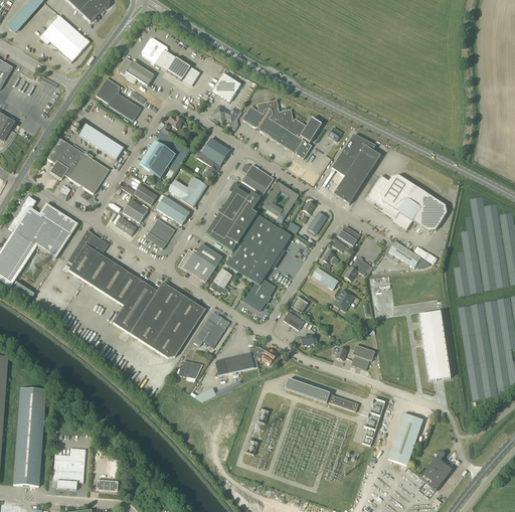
[(15,30),(41,0),(28,0),(8,24),(15,30)]
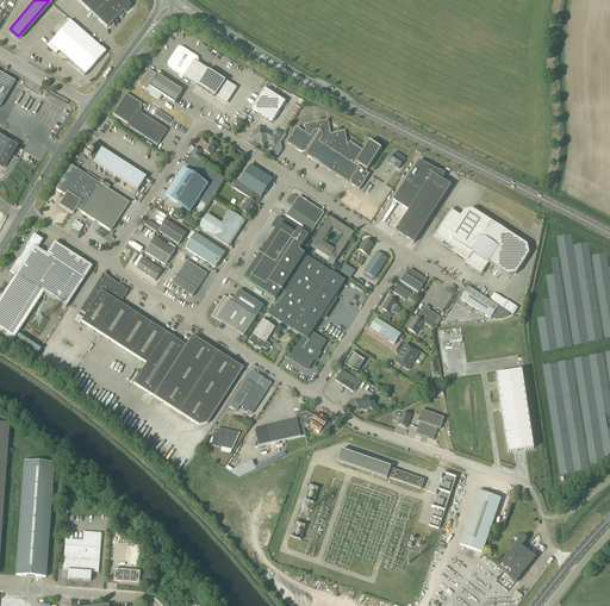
[(80,0),(107,25),(123,8),(125,10),(130,5),(130,1),(129,0),(80,0)]
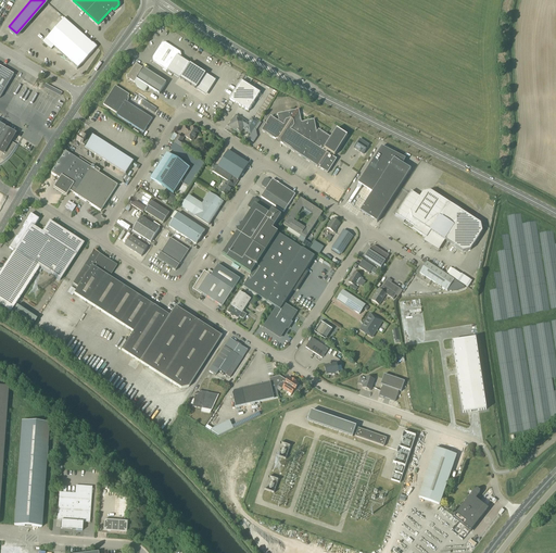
[(97,45),(63,15),(46,37),(41,40),(50,48),(52,46),(53,44),(78,65),(97,45)]
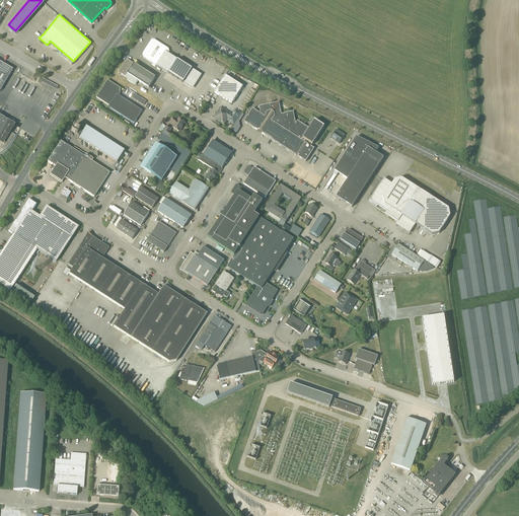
[(143,55),(152,61),(151,62),(155,64),(156,63),(193,86),(202,72),(192,66),(175,56),(169,52),(168,47),(154,38),(151,38),(142,52),(143,55)]
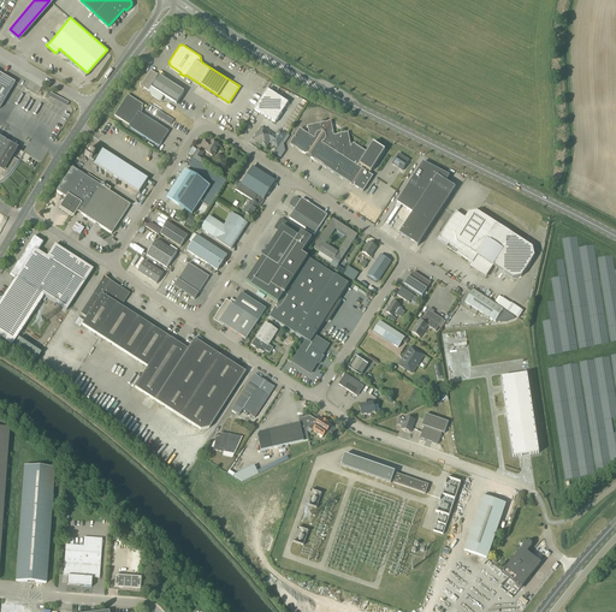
[(184,89),(159,72),(150,67),(148,71),(143,79),(140,81),(141,85),(143,84),(149,88),(152,84),(177,101),(184,89)]
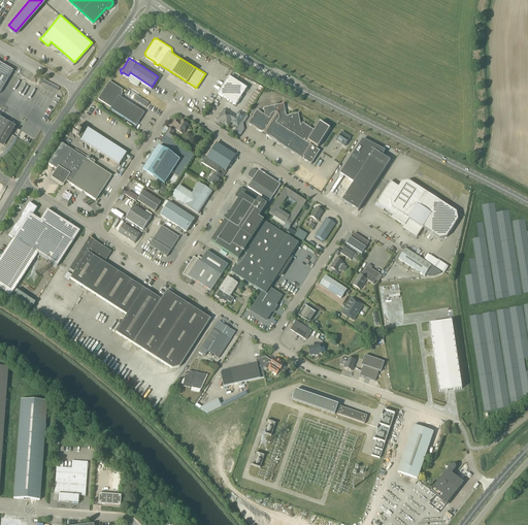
[(0,90),(12,68),(0,61),(0,90)]
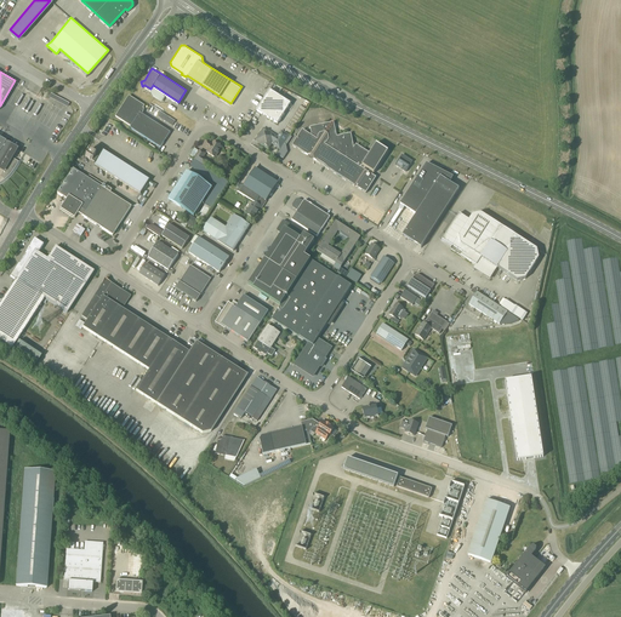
[(278,121),(291,101),(271,87),(257,108),(278,121)]
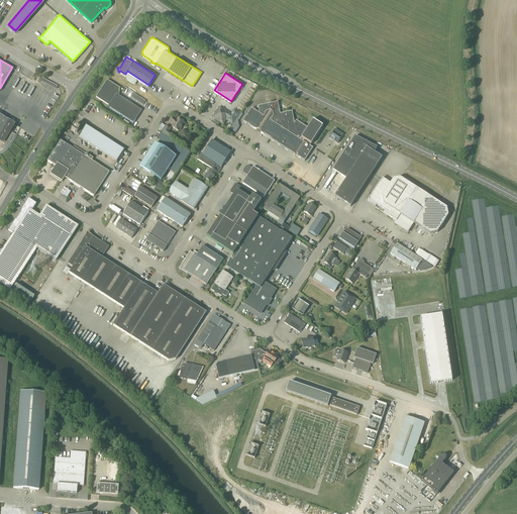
[(133,120),(141,108),(118,93),(120,88),(119,88),(120,86),(107,77),(96,95),(109,103),(108,104),(133,120)]
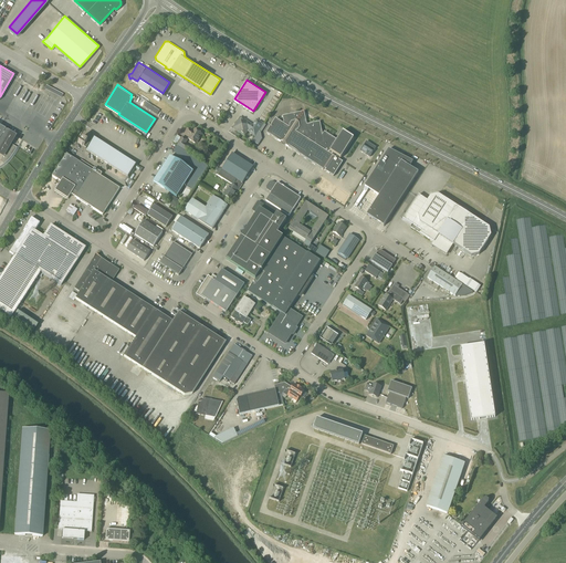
[(264,120),(279,97),(273,94),(259,116),(264,120)]
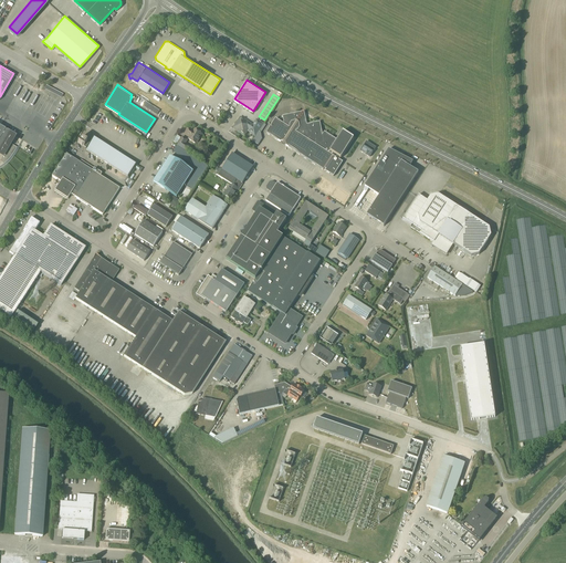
[(307,122),(304,108),(283,113),(284,120),(283,120),(275,116),(266,131),(334,174),(343,159),(339,157),(354,135),(343,128),(336,138),(324,131),(323,132),(320,120),(307,122)]
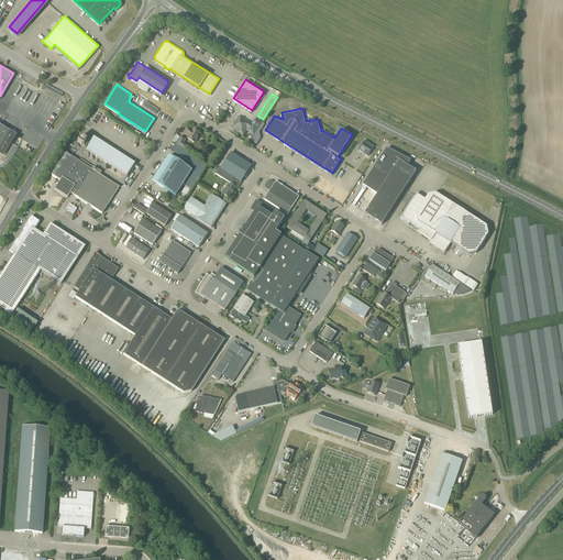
[(235,128),(243,132),(246,127),(249,128),(247,129),(253,132),(261,120),(255,117),(252,122),(250,121),(239,113),(233,122),(234,123),(235,128)]
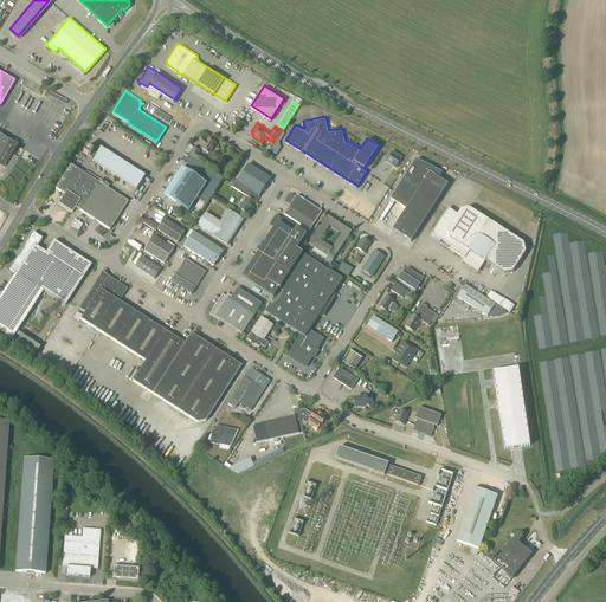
[(15,142),(17,143),(18,142),(7,136),(7,137),(5,136),(6,135),(0,131),(0,160),(2,162),(0,167),(0,175),(5,173),(8,169),(12,164),(15,160),(18,155),(12,151),(11,150),(15,142)]
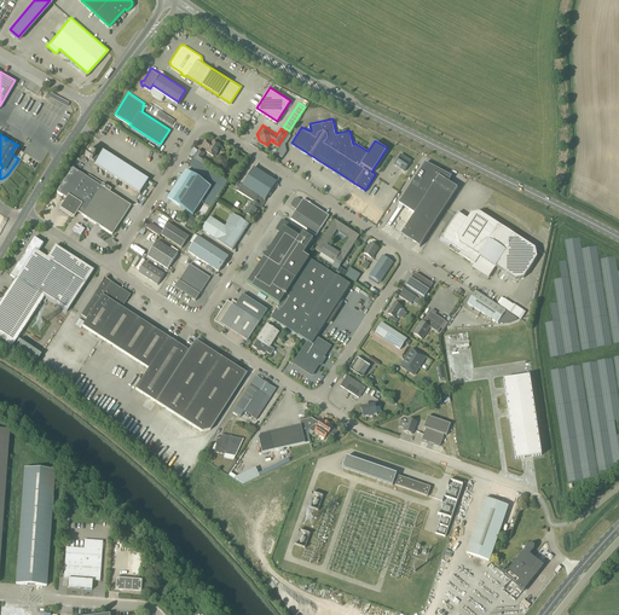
[(212,140),(206,137),(202,143),(208,146),(206,149),(214,155),(221,144),(213,138),(212,140)]
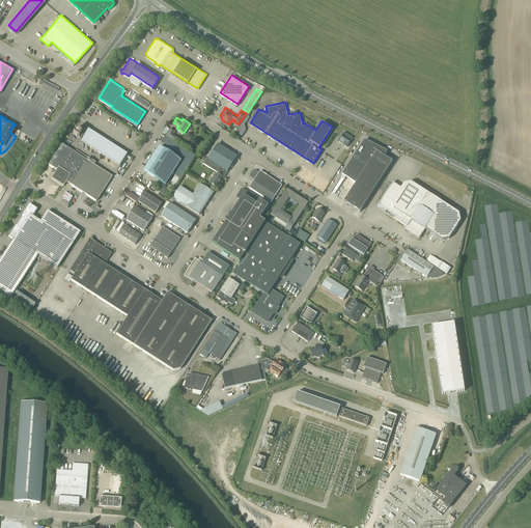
[(242,134),(246,128),(245,121),(243,120),(236,130),(242,134)]
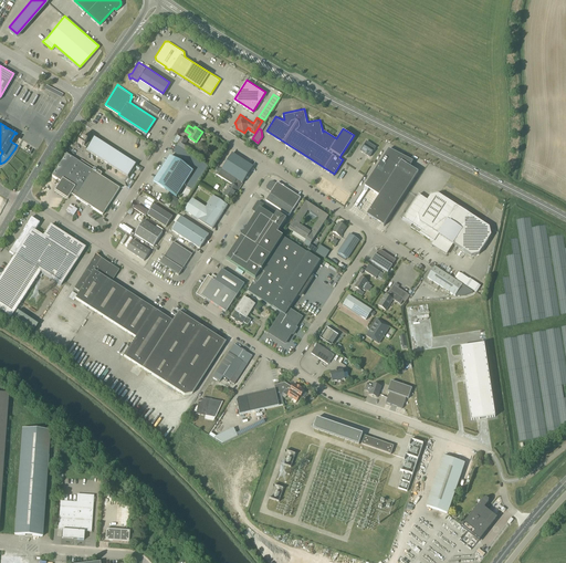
[(136,162),(122,153),(94,135),(90,141),(81,135),(77,139),(86,146),(85,148),(127,175),(136,162)]
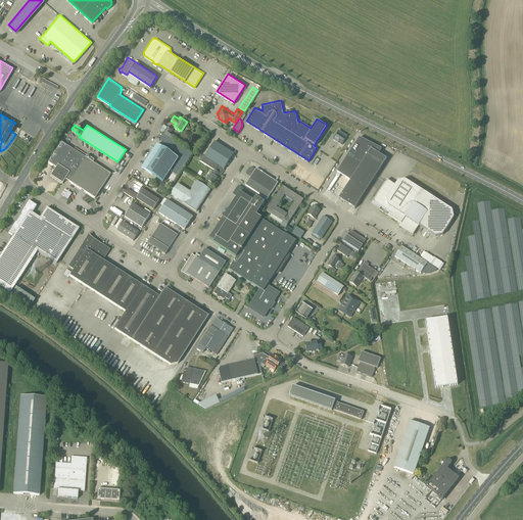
[(338,128),(333,137),(341,142),(347,134),(338,128)]
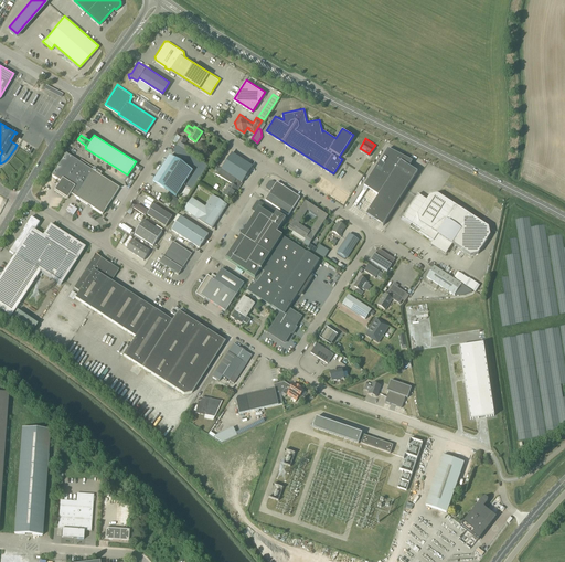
[(383,223),(418,170),(409,165),(411,161),(412,159),(388,146),(364,183),(379,193),(366,212),(383,223)]
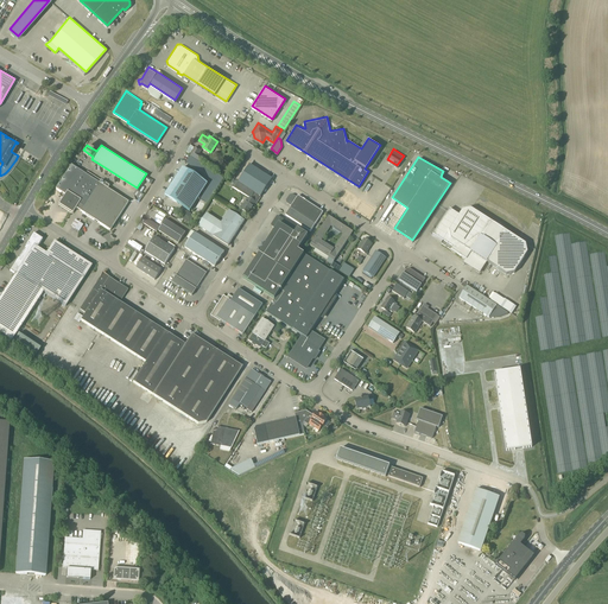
[(260,194),(272,176),(249,161),(239,179),(258,192),(260,194)]
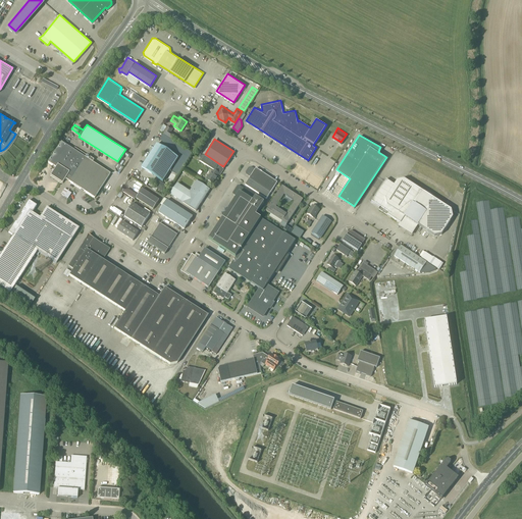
[(82,150),(81,152),(61,140),(48,160),(56,165),(55,166),(52,172),(51,173),(62,180),(65,176),(69,179),(95,196),(110,171),(85,155),(86,153),(82,150)]
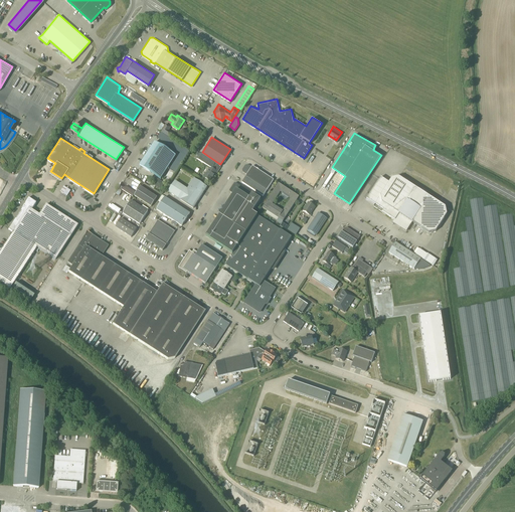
[(161,177),(175,154),(165,147),(155,140),(140,163),(150,170),(161,177)]
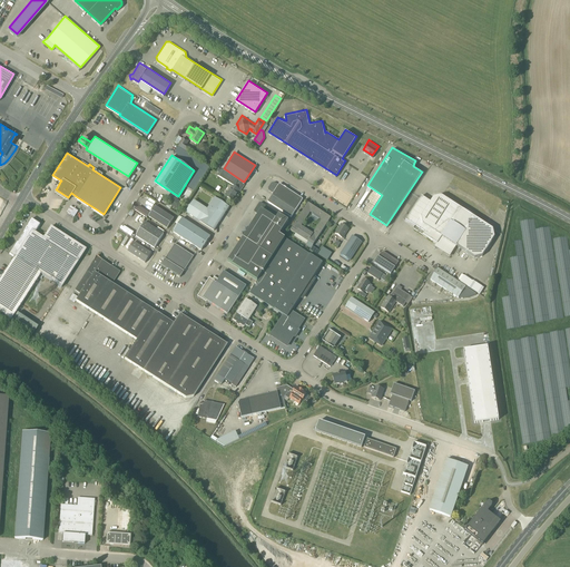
[(220,167),(219,170),(210,164),(205,173),(209,175),(212,172),(216,175),(217,173),(233,183),(225,194),(233,198),(241,187),(237,186),(242,181),(224,168),(220,167)]
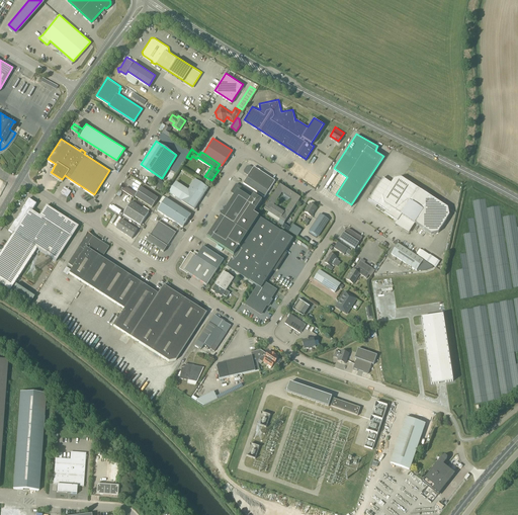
[(264,195),(268,189),(275,178),(254,165),(253,166),(249,164),(247,164),(244,169),(245,171),(248,173),(247,175),(243,181),(264,195)]
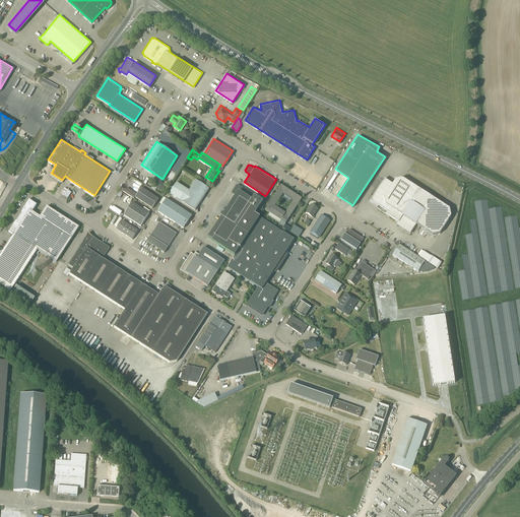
[(161,189),(166,182),(156,177),(152,183),(161,189)]
